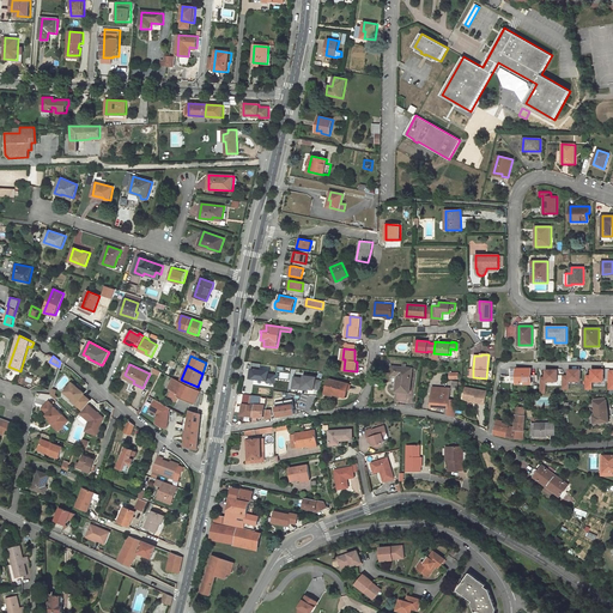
[(412,368),(392,366),(392,375),(398,375),(396,392),(410,393),(412,368)]
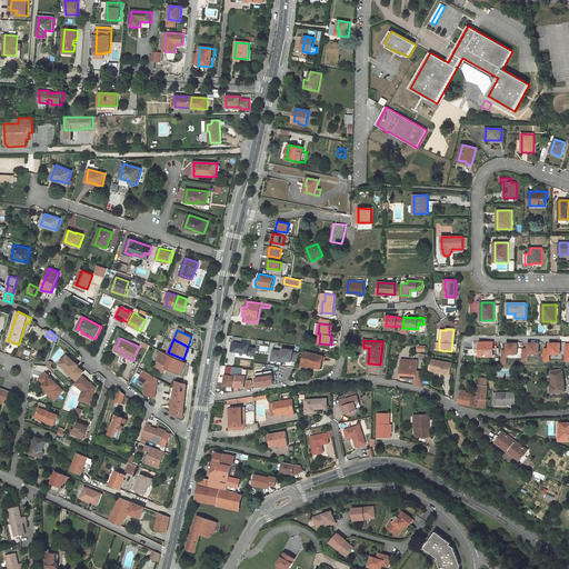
[(530,353),(541,353),(541,341),(529,341),(529,348),(523,348),(523,361),(530,361),(530,353)]
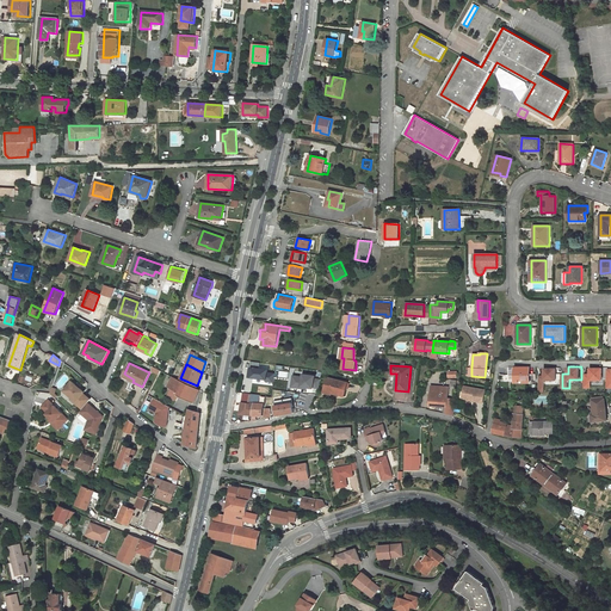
[(604,380),(604,366),(591,366),(591,372),(585,372),(585,388),(592,388),(592,380),(604,380)]
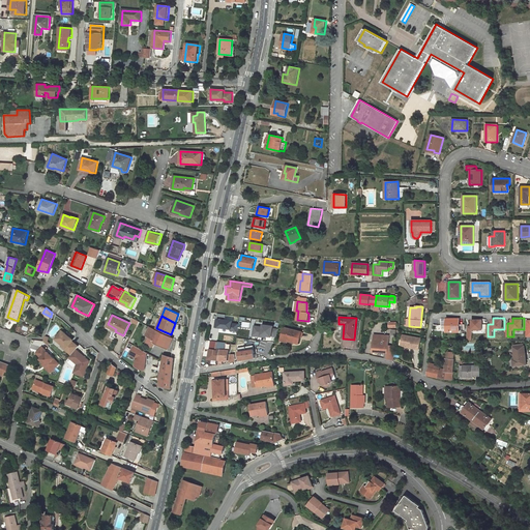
[(232,321),(216,319),(215,328),(229,329),(229,331),(237,331),(238,323),(232,322),(232,321)]
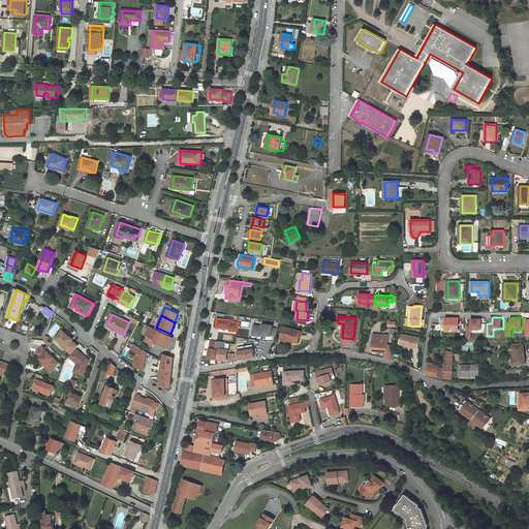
[(445,331),(458,331),(458,318),(446,318),(445,331)]
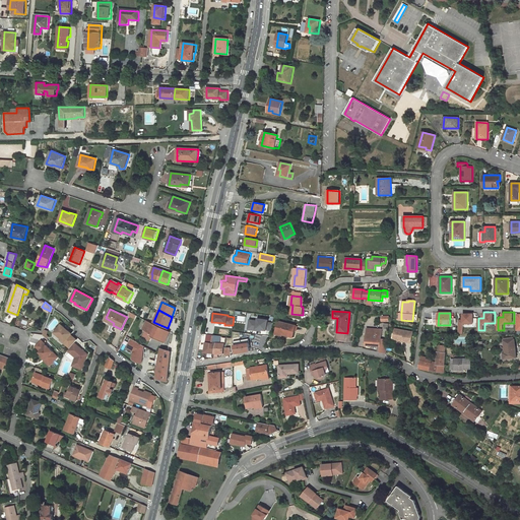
[(255,320),(248,320),(247,330),(260,332),(261,331),(265,331),(265,330),(271,331),(272,323),(267,322),(267,320),(256,318),(255,320)]
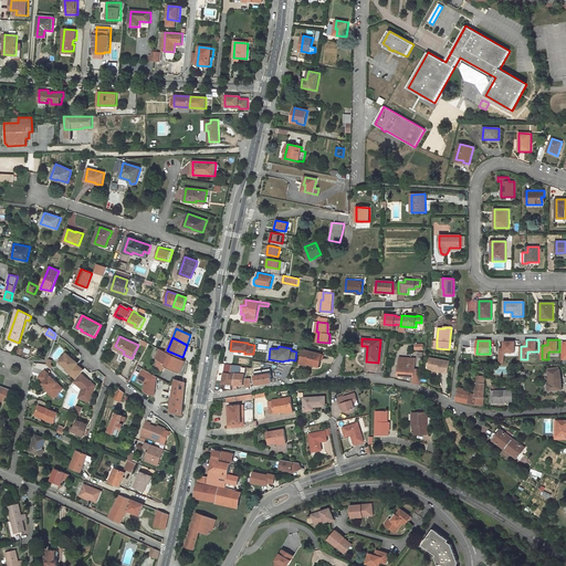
[(185,362),(159,349),(156,358),(159,359),(166,364),(165,366),(180,374),(185,362)]
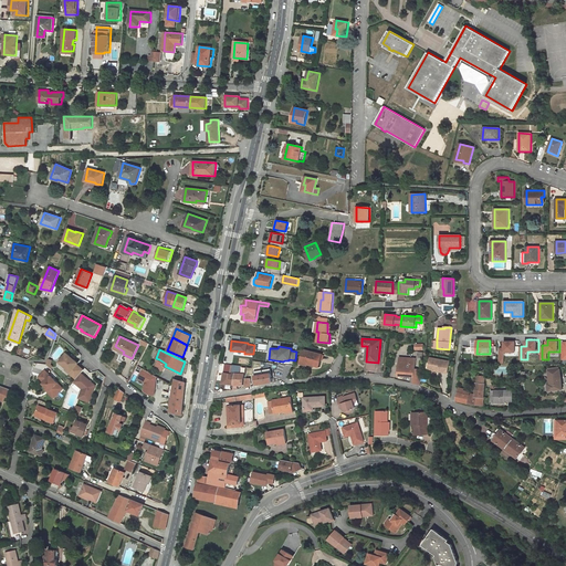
[(323,355),(304,350),(302,360),(310,363),(308,364),(320,366),(323,355)]
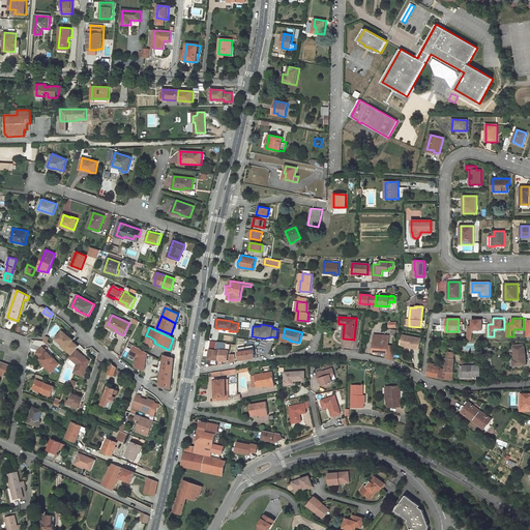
[(76,349),(79,347),(72,341),(74,340),(62,330),(56,339),(62,345),(66,348),(65,349),(71,355),(76,349)]
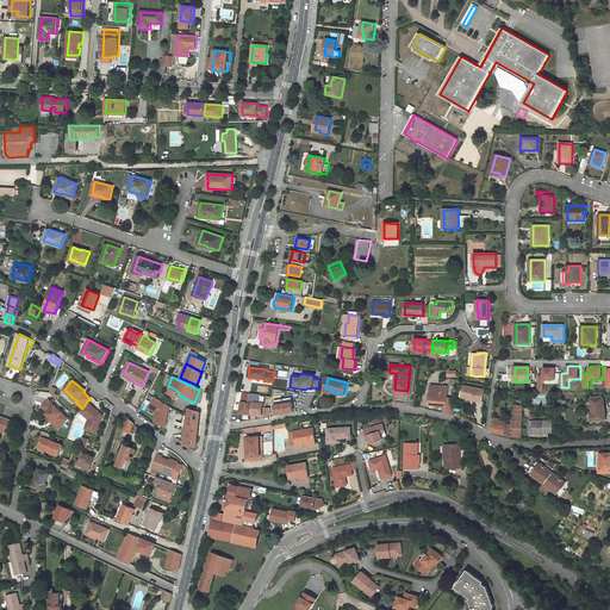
[(448,396),(448,386),(430,385),(429,404),(446,406),(446,412),(453,415),(454,396),(448,396)]
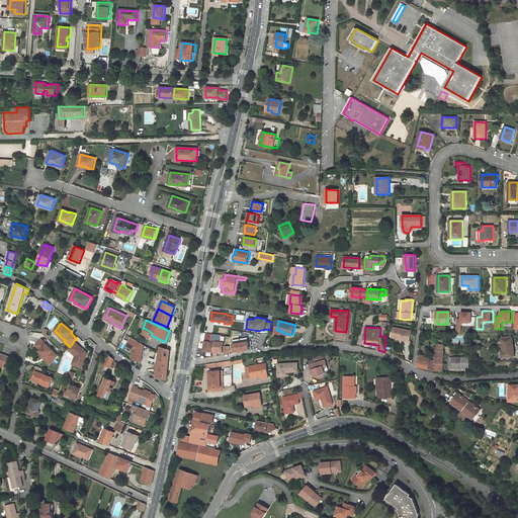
[(411,341),(412,330),(395,327),(394,332),(396,332),(395,338),(400,339),(401,338),(403,338),(403,339),(411,341)]
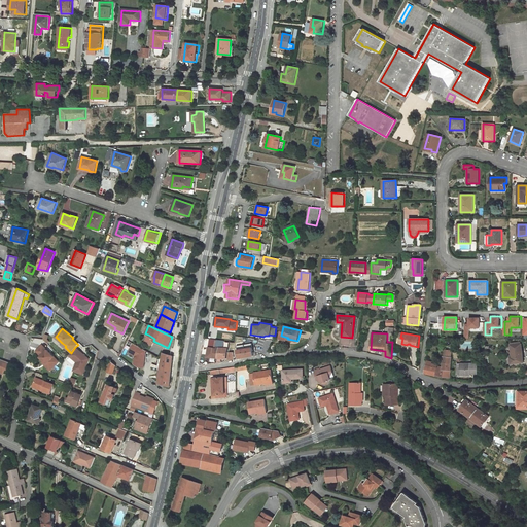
[(154,339),(148,335),(146,341),(152,344),(153,341),(154,339)]
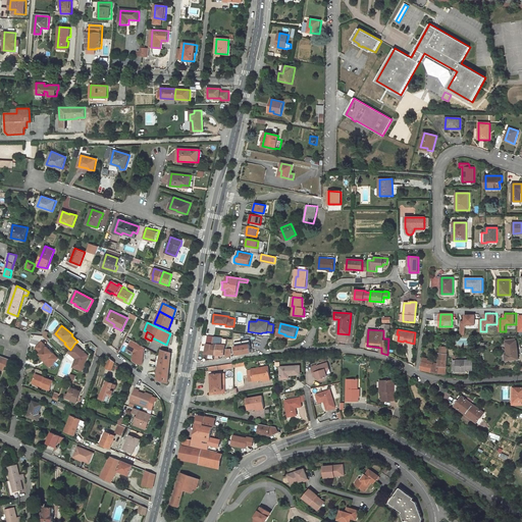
[(224,345),(224,343),(221,342),(222,337),(221,337),(222,335),(218,335),(218,336),(214,336),(213,344),(217,344),(224,345)]
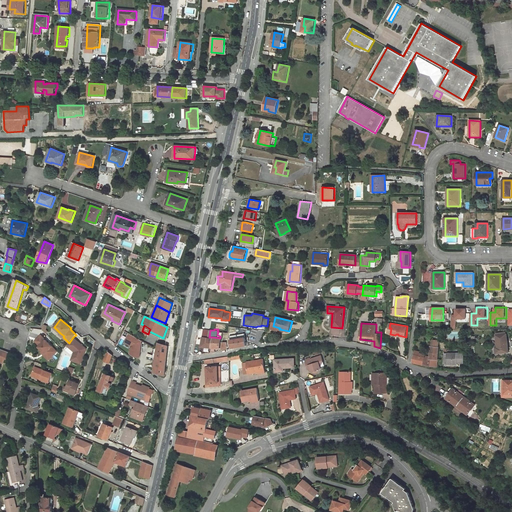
[(52,346),(41,334),(35,339),(40,345),(39,346),(42,349),(45,352),(43,354),(48,359),(55,353),(50,347),(52,346)]
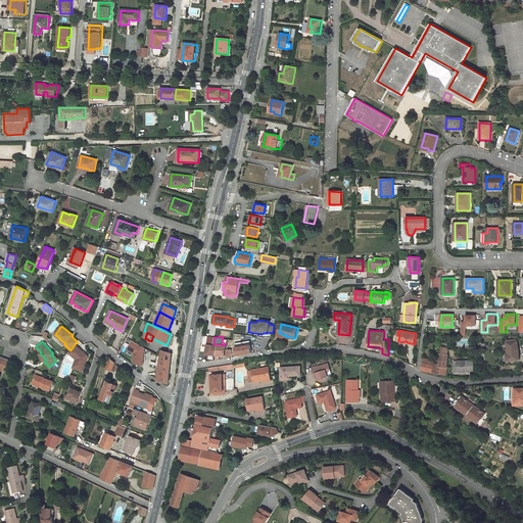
[(132,341),(128,349),(135,352),(132,361),(141,365),(148,348),(132,341)]
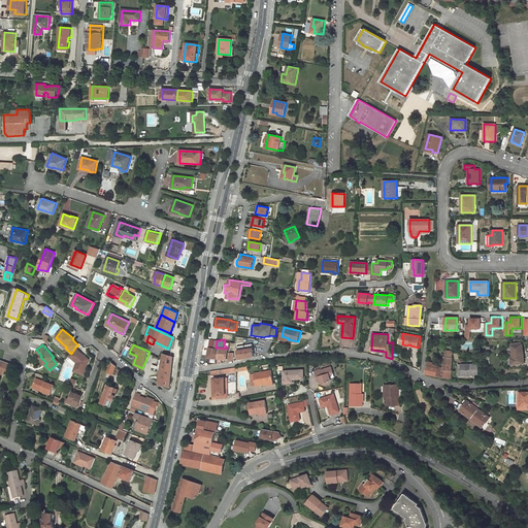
[(525,363),(522,344),(512,345),(513,359),(512,359),(512,364),(525,363)]
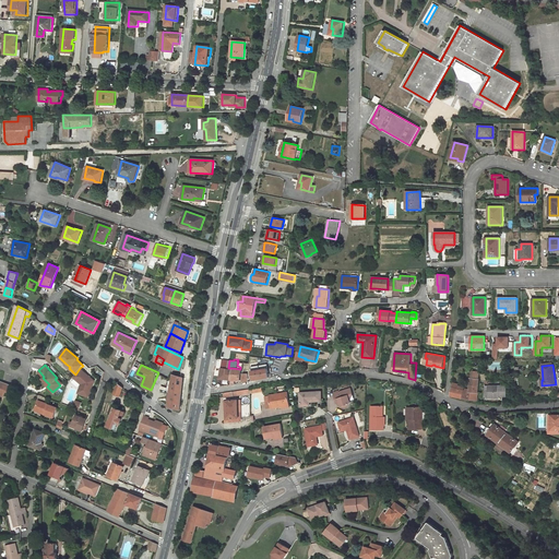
[(219,381),(215,382),(215,387),(215,388),(232,384),(232,379),(233,368),(228,368),(222,367),(219,381)]
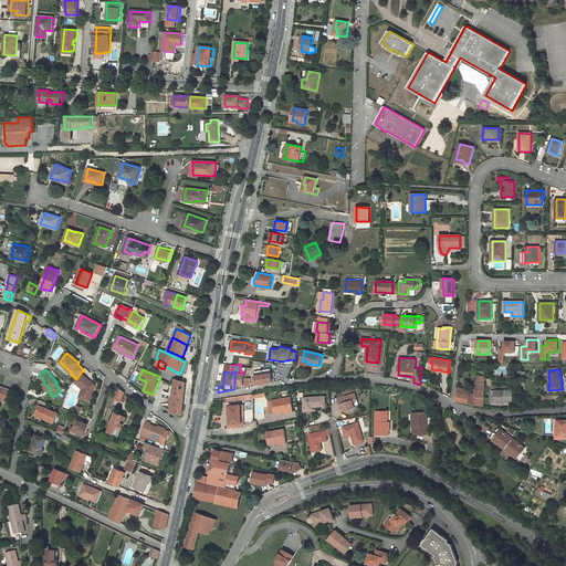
[(80,398),(90,401),(96,385),(81,373),(76,379),(74,381),(82,389),(80,398)]
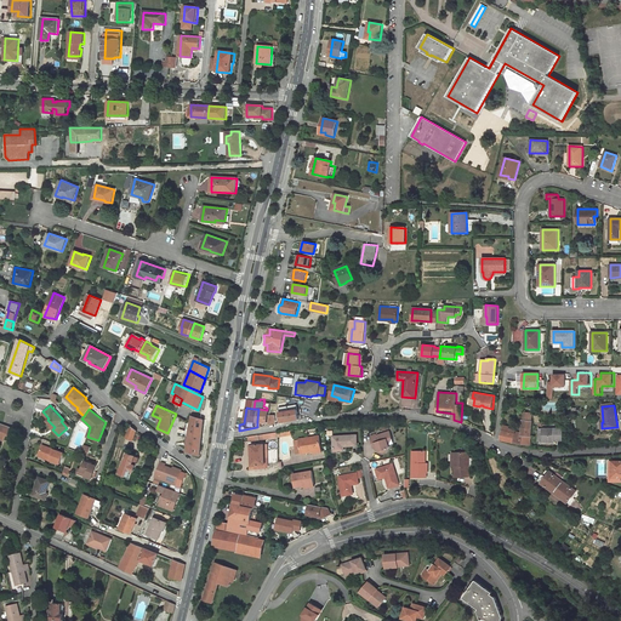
[(257,421),(267,422),(269,410),(267,410),(258,409),(257,421)]
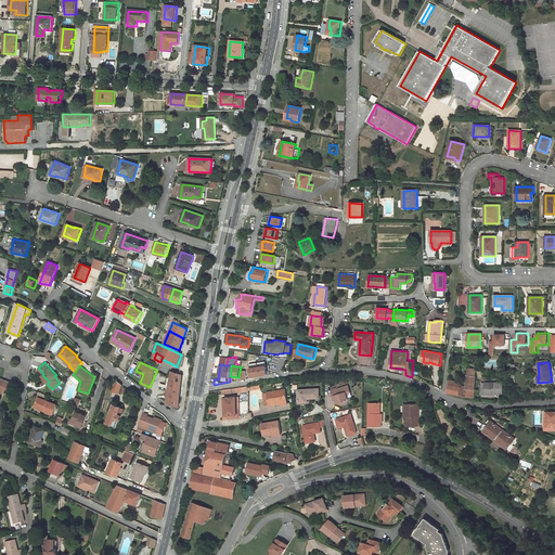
[(268,374),(266,366),(250,369),(252,377),(268,374)]
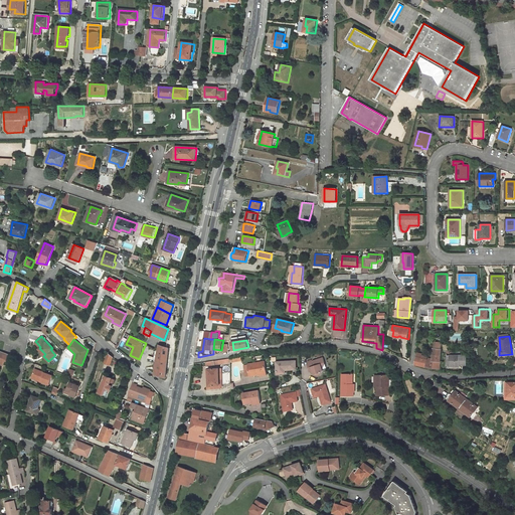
[(433,359),(427,358),(427,359),(416,357),(415,364),(434,369),(434,368),(440,369),(440,362),(441,362),(441,349),(440,349),(441,343),(436,342),(435,348),(434,348),(433,359)]
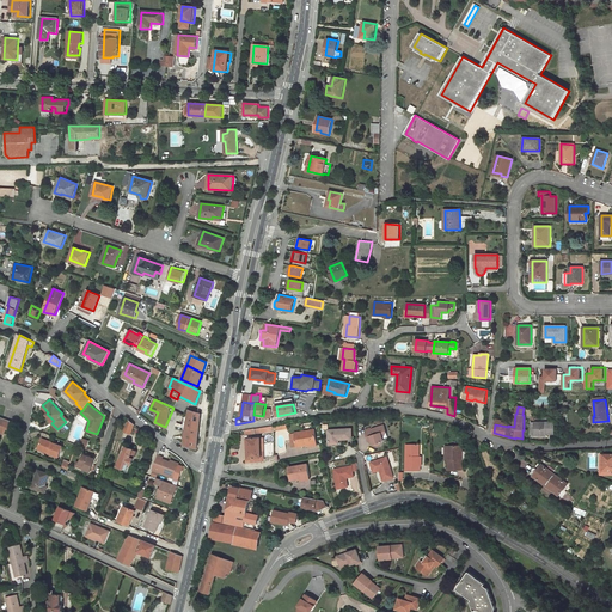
[(201,414),(189,410),(189,417),(185,439),(185,445),(188,446),(197,448),(201,414)]
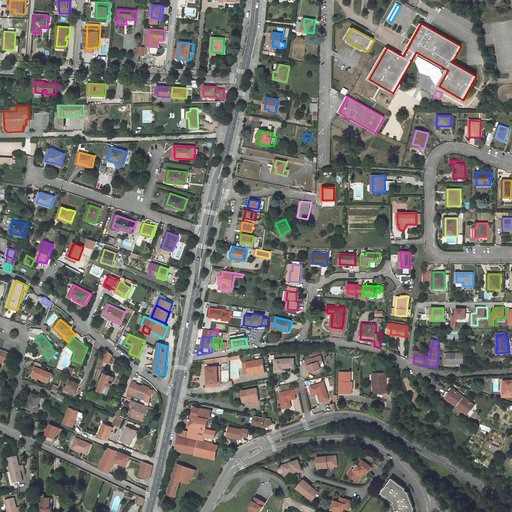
[(0,361),(3,363),(4,360),(5,359),(6,359),(7,359),(8,359),(10,352),(0,348),(0,361)]
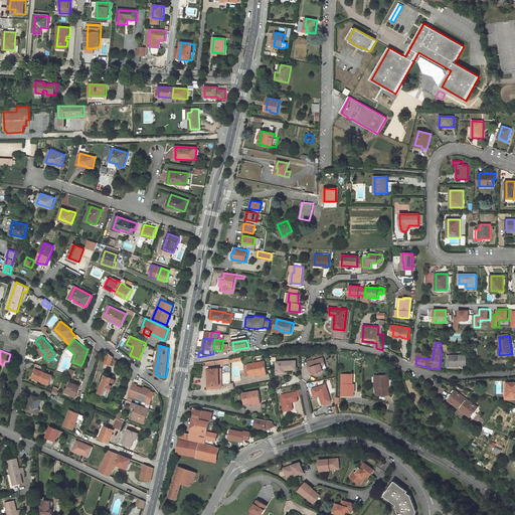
[(109,353),(105,363),(111,365),(114,357),(109,353)]
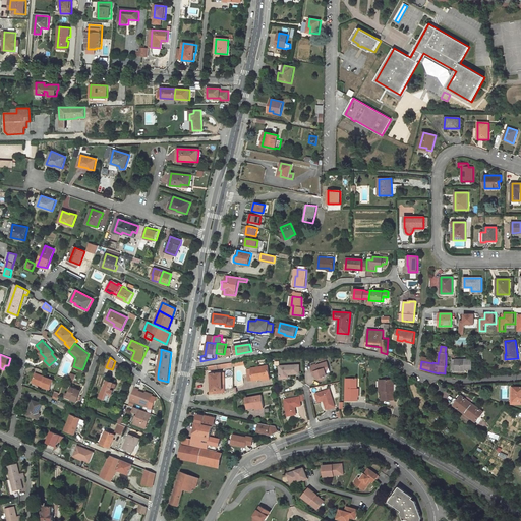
[(471,360),(455,359),(455,370),(465,370),(465,368),(471,369),(471,360)]
